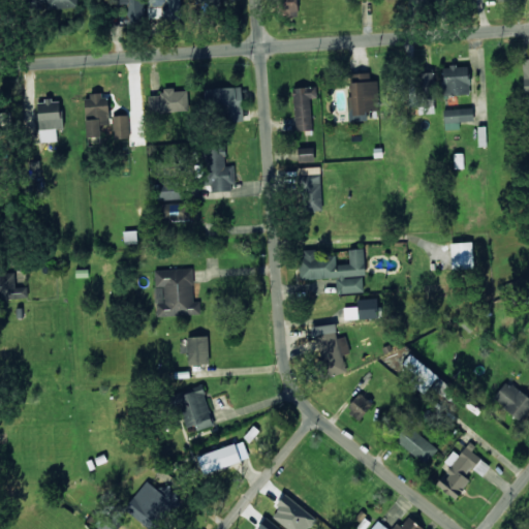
[(45,0),(45,9),(78,7),(76,0),(45,0)]
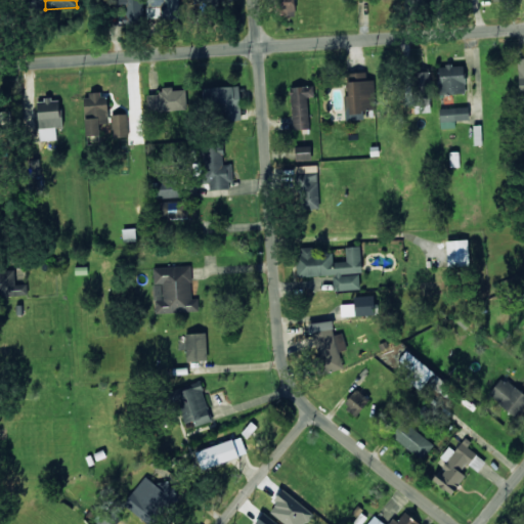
[(294,0),(276,0),(276,16),(295,15),(294,0)]
